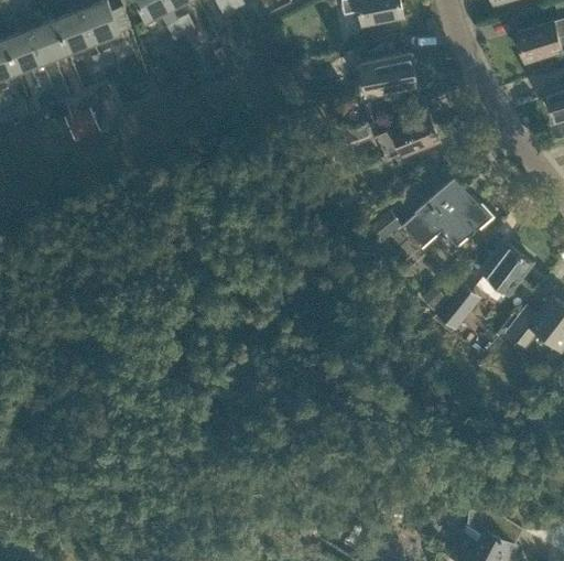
[(167,0),(136,0),(148,23),(162,15),(174,41),(176,40),(184,54),(193,50),(173,10),(167,0)]
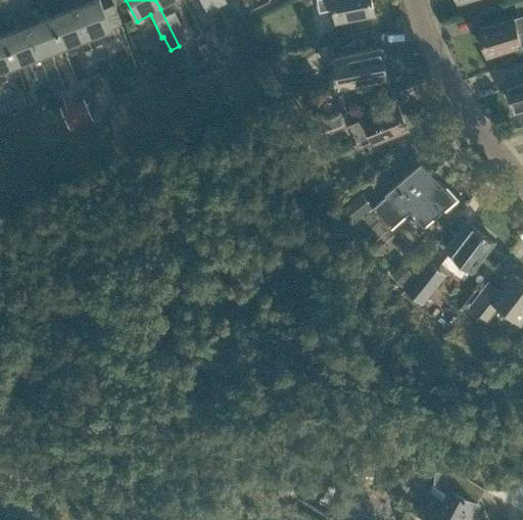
[(155,0),(160,9),(177,0),(155,0)]
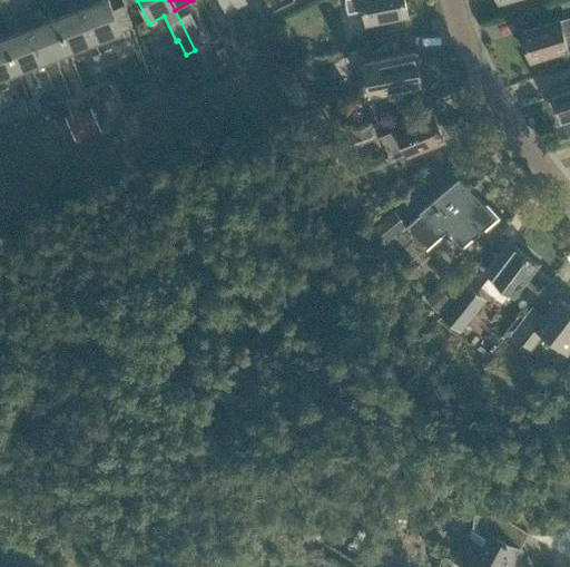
[(226,16),(236,11),(229,0),(223,0),(219,2),(226,16)]
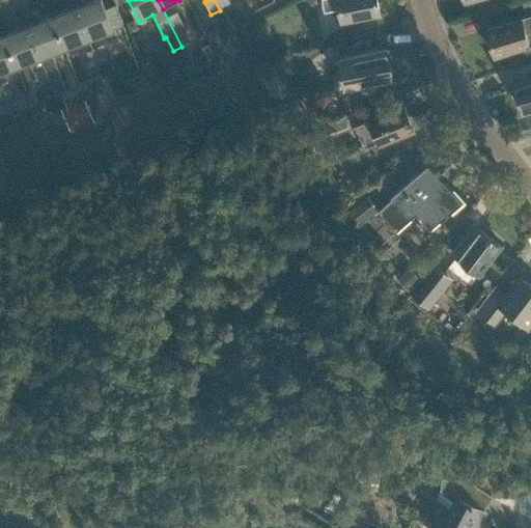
[(227,0),(214,0),(220,10),(230,5),(227,0)]
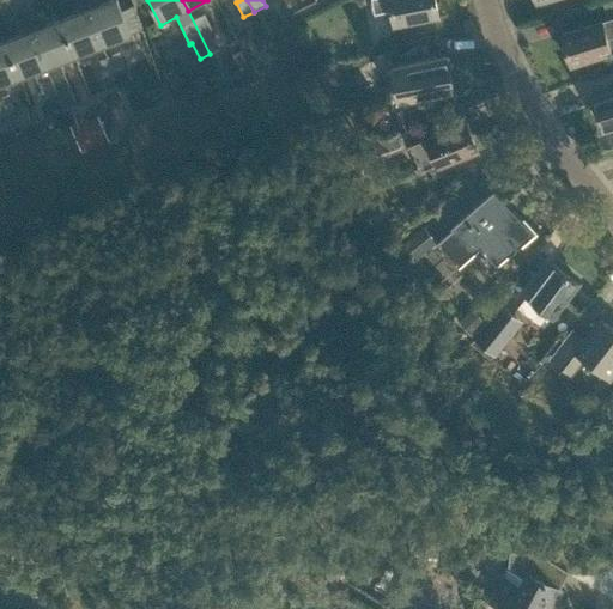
[(395,28),(438,19),(435,0),(378,0),(372,1),(376,16),(392,12),(395,28)]
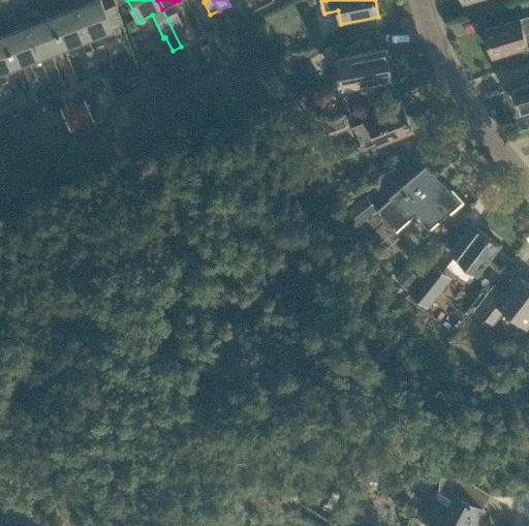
[(75,11),(88,41),(98,38),(113,32),(101,2),(75,11)]
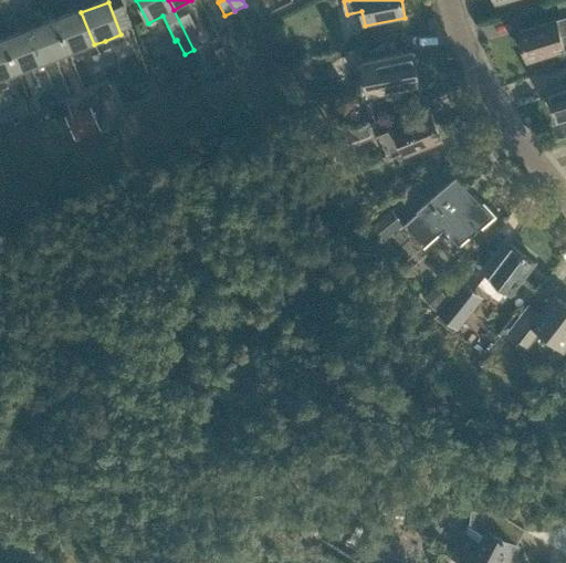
[(69,54),(94,44),(81,12),(56,22),(69,54)]
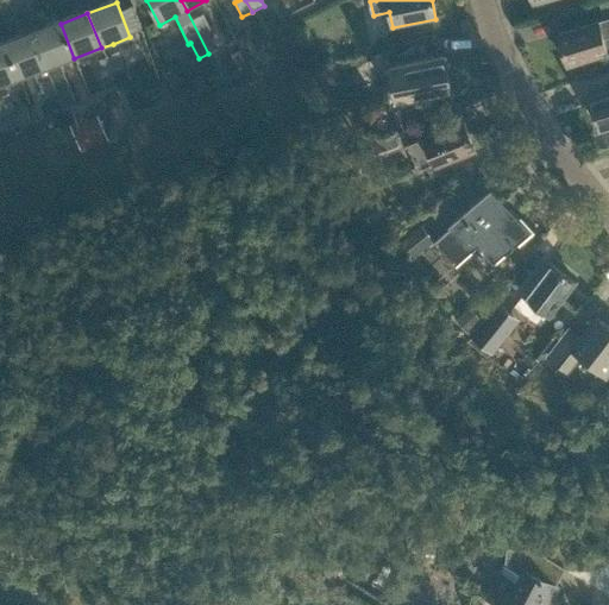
[(203,18),(193,23),(193,24),(200,38),(208,35),(211,32),(203,18)]
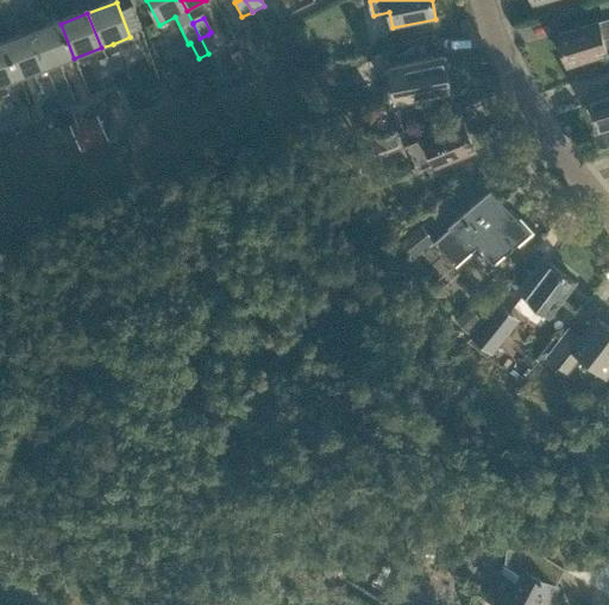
[(608,21),(558,38),(567,69),(608,57),(603,42),(608,39),(608,21)]
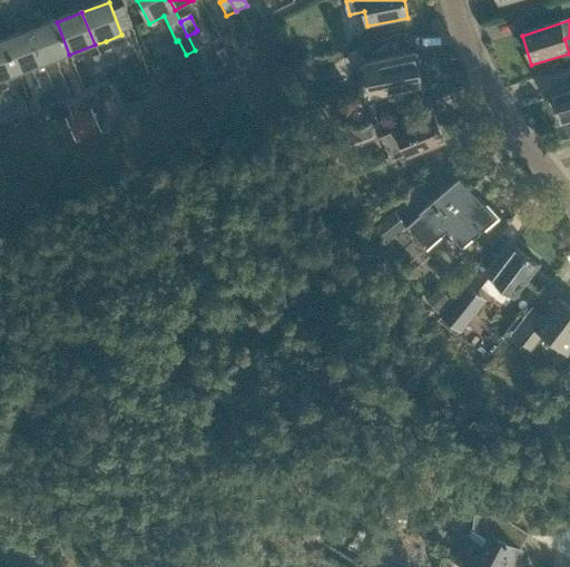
[(57,60),(69,55),(57,22),(31,32),(53,90),(59,105),(72,99),(57,60)]
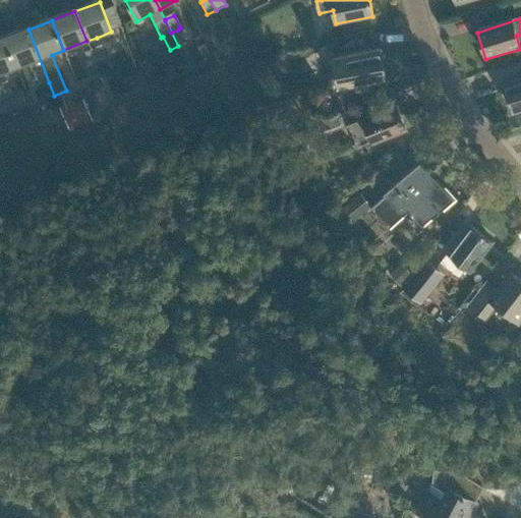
[(49,82),(29,30),(5,38),(16,68),(29,63),(38,87),(49,82)]
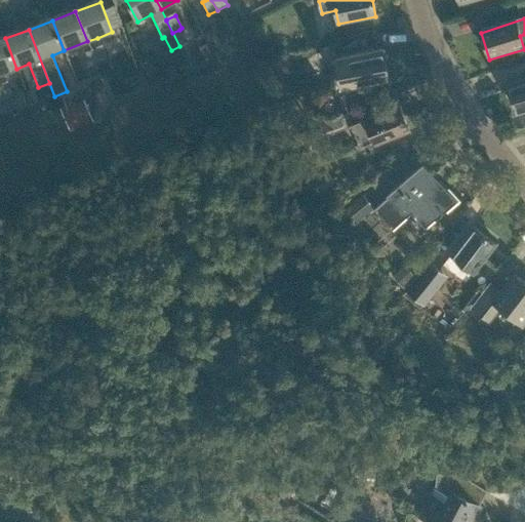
[(0,74),(3,74),(16,69),(5,38),(0,40),(0,74)]
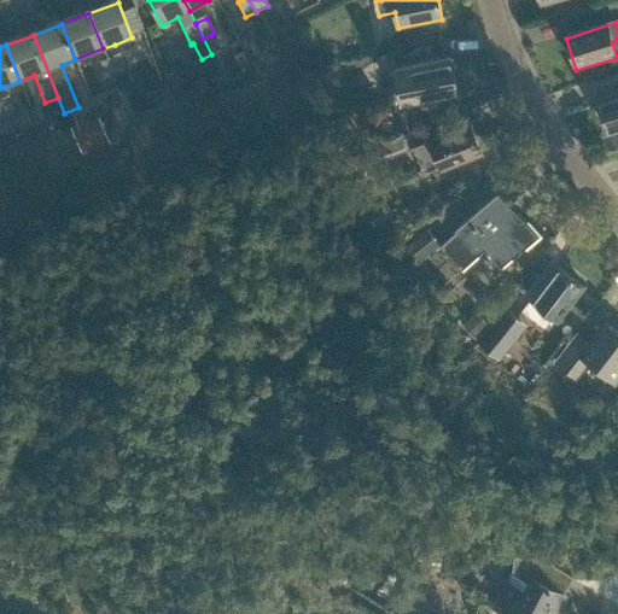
[(307,53),(293,58),(297,69),(310,64),(307,53)]
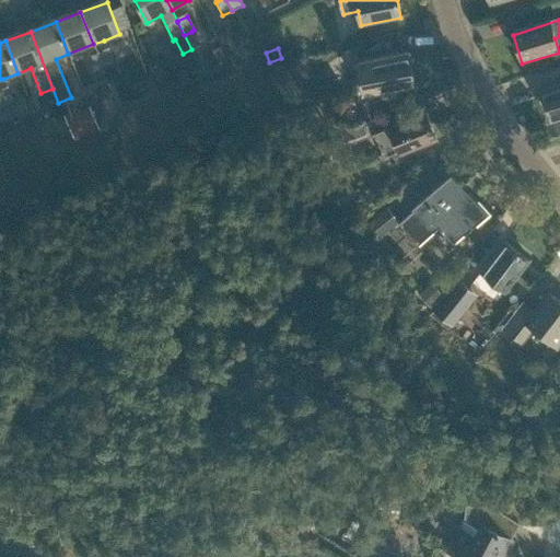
[(108,53),(97,57),(103,70),(104,69),(105,74),(108,82),(118,78),(114,66),(108,53)]
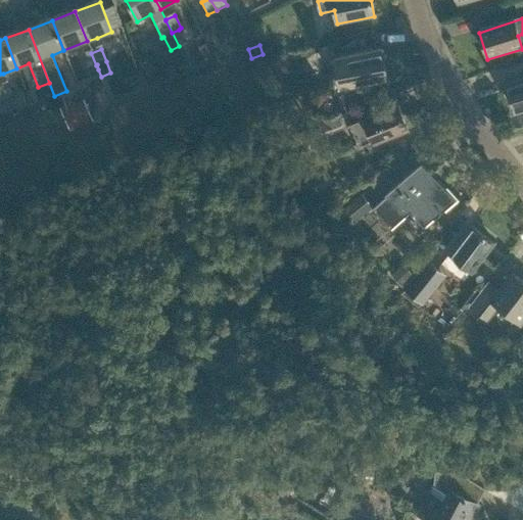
[(340,91),(387,82),(381,52),(334,61),(340,91)]
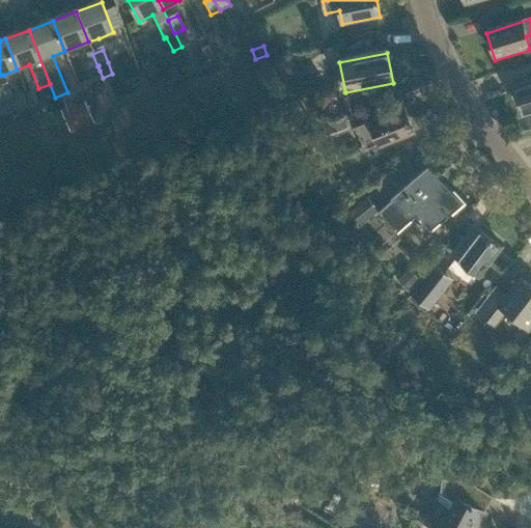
[(89,75),(99,71),(98,66),(92,54),(83,57),(89,75)]
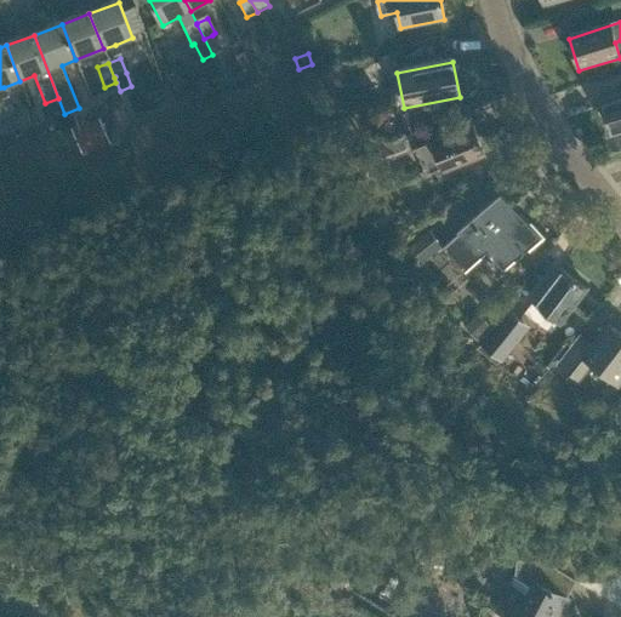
[(374,87),(355,92),(358,101),(376,97),(374,87)]
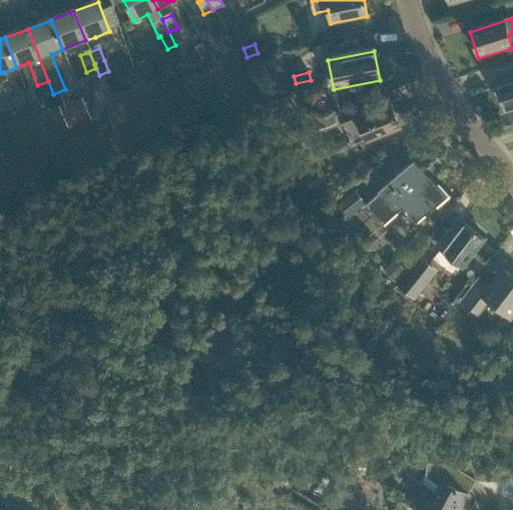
[(512,80),(496,86),(505,112),(512,109),(512,80)]
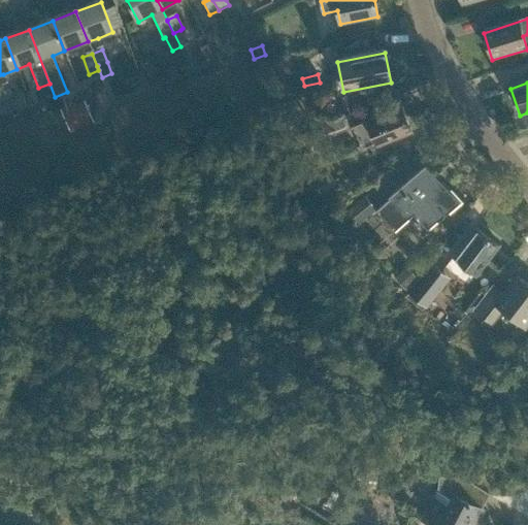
[(8,86),(0,88),(0,97),(7,115),(18,111),(12,98),(8,86)]
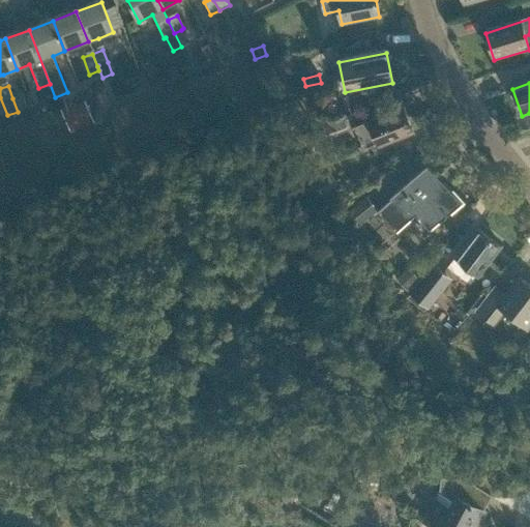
[(60,115),(68,137),(94,126),(89,115),(89,113),(74,119),(69,109),(62,112),(59,113),(60,115)]
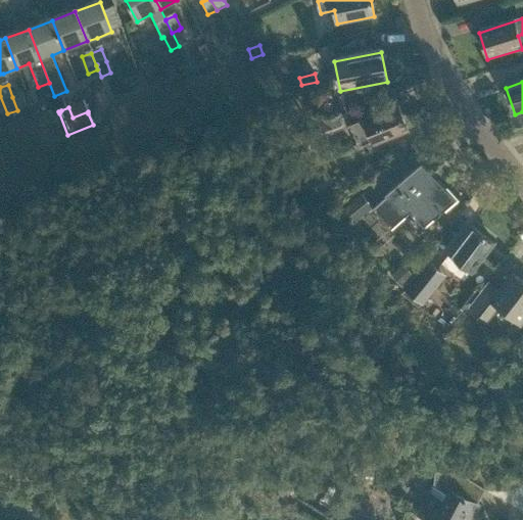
[(348,128),(359,152),(408,132),(397,107),(348,128)]
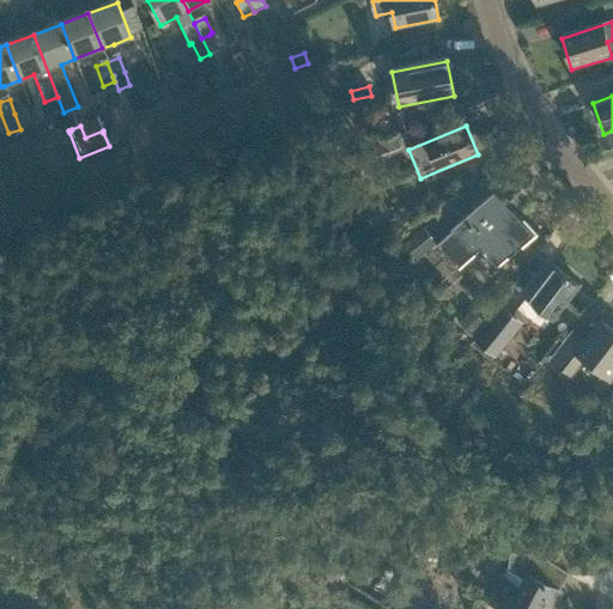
[(497,269),(533,237),(495,194),(451,232),(453,233),(436,248),(459,272),(481,253),(497,269)]
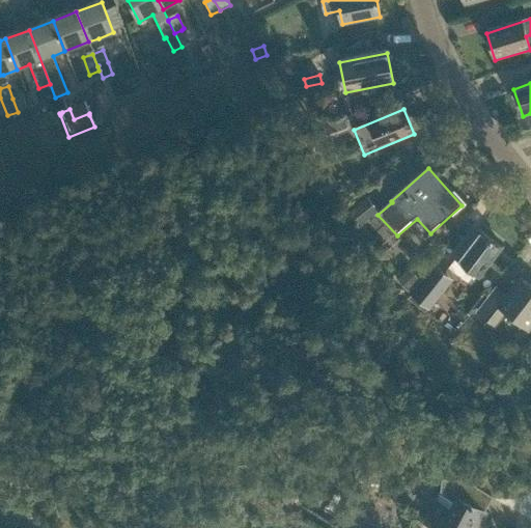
[(380,213),(368,199),(348,216),(361,230),(380,213)]
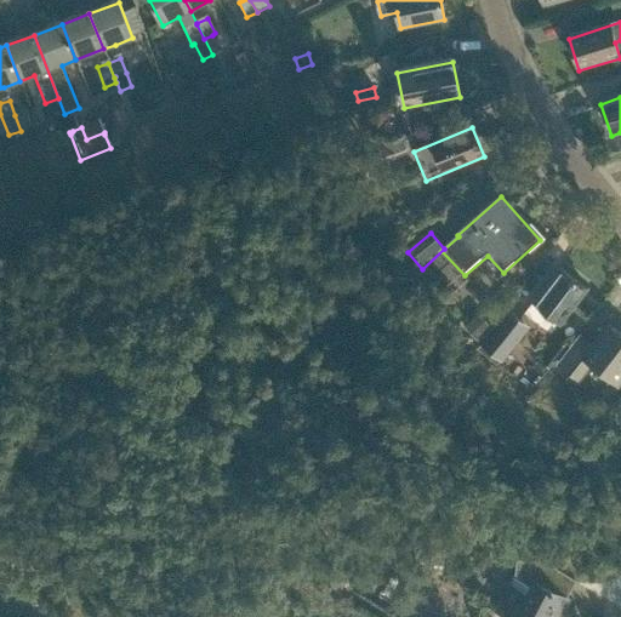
[(534,306),(535,307),(527,318),(540,329),(548,316),(560,326),(587,292),(560,272),(534,306)]
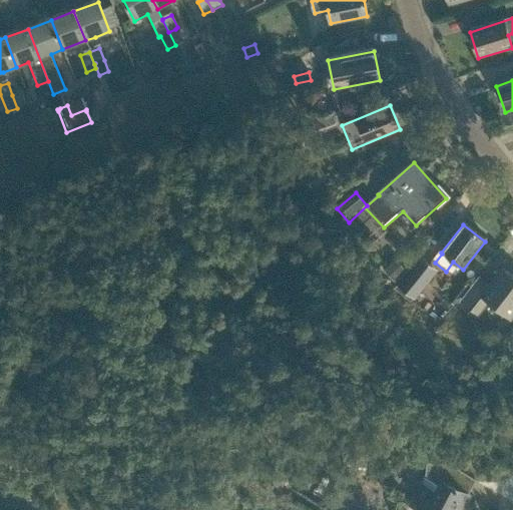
[(419,259),(397,288),(408,297),(413,301),(428,282),(436,272),(429,267),(419,259)]
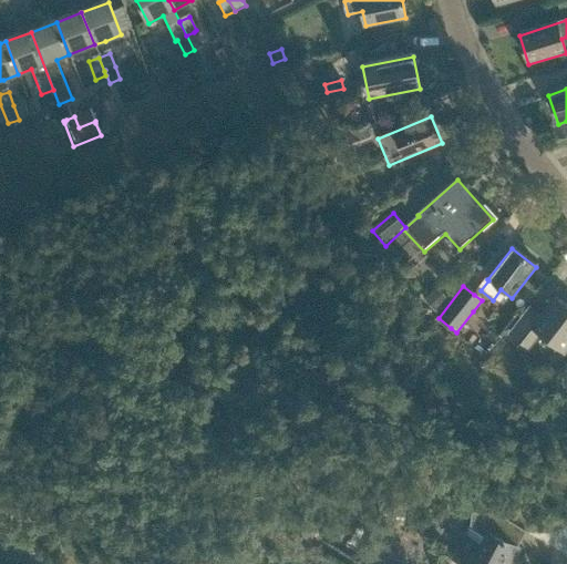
[(450,301),(437,288),(424,300),(435,314),(450,301)]
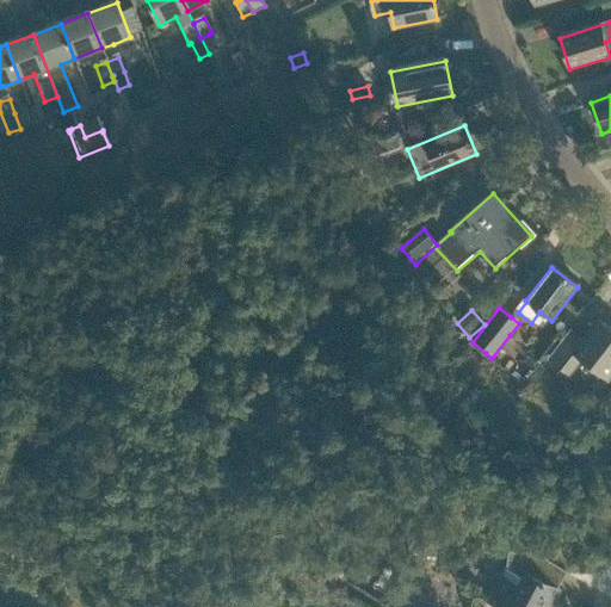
[(608,381),(610,376),(610,332),(598,322),(582,342),(572,334),(550,361),(569,377),(581,360),(608,381)]
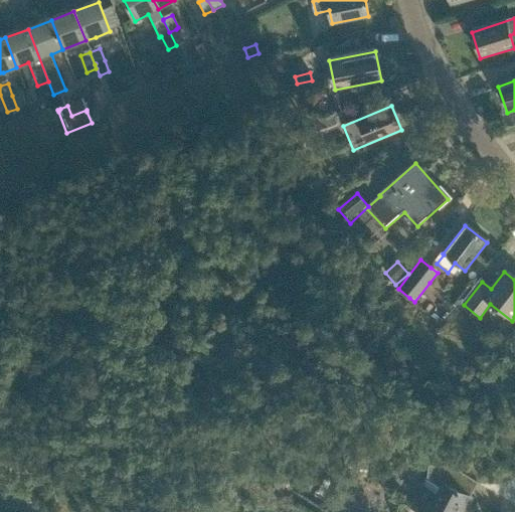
[(466,511),(472,500),(470,498),(477,484),(453,471),(428,468),(427,480),(411,510),(413,511),(466,511)]
